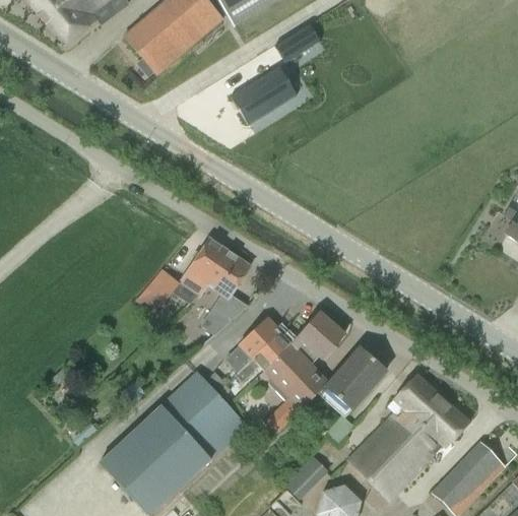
[(29,0),(44,16),(62,0),(107,0),(110,3),(114,0),(29,0)]
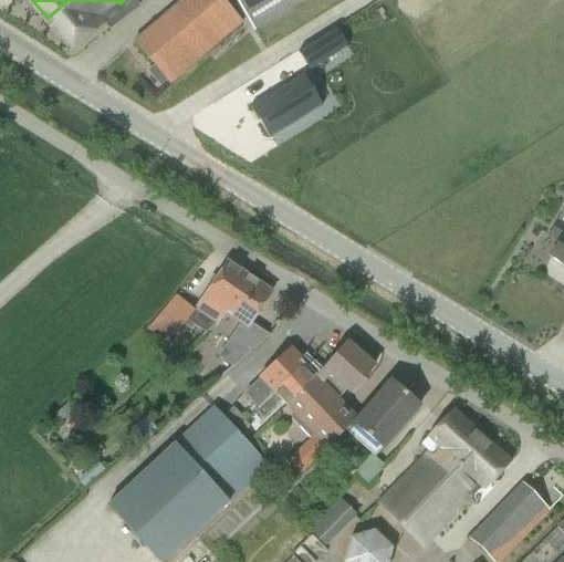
[(104,14),(119,3),(116,0),(68,0),(48,18),(72,45),(105,18),(104,14)]
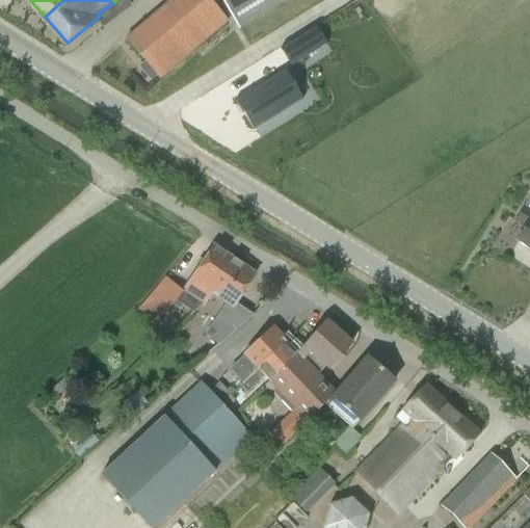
[(227,18),(212,0),(167,0),(129,33),(161,73),(227,18)]
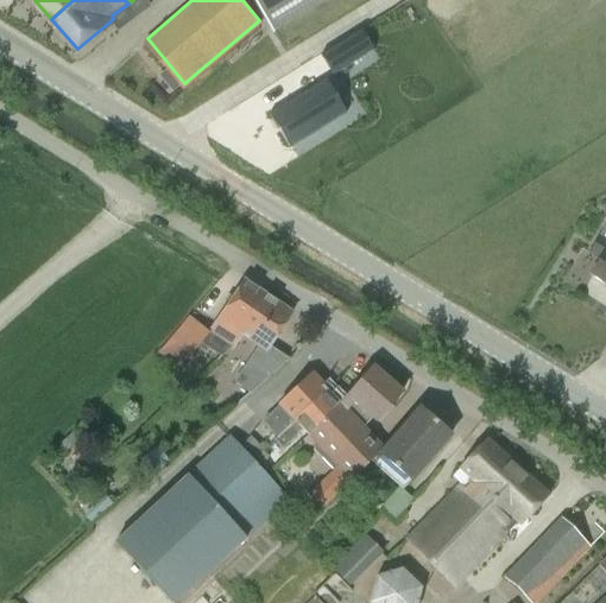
[(259,0),(273,25),(320,0),(259,0)]
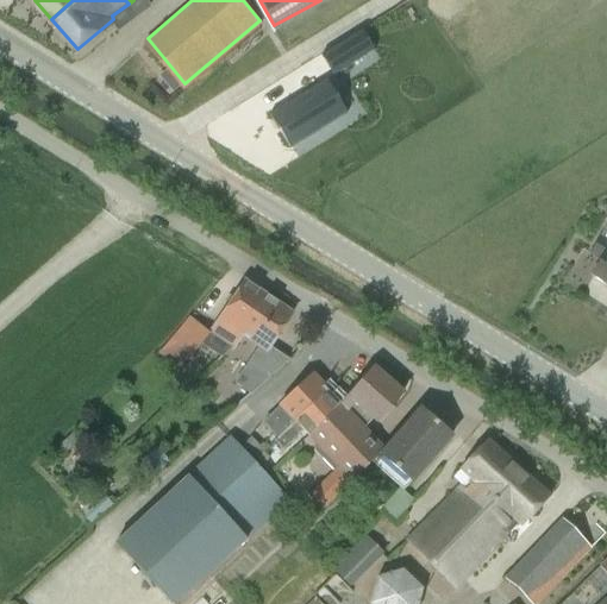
[(323,52),(336,71),(363,55),(351,35),(323,52)]
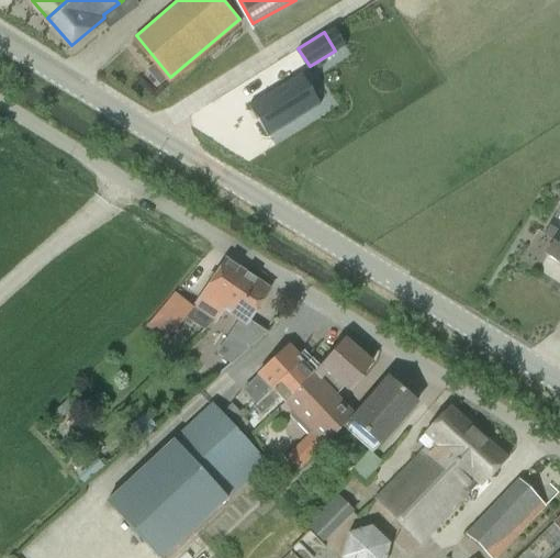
[(302,70),(249,103),(269,134),(322,101),(302,70)]
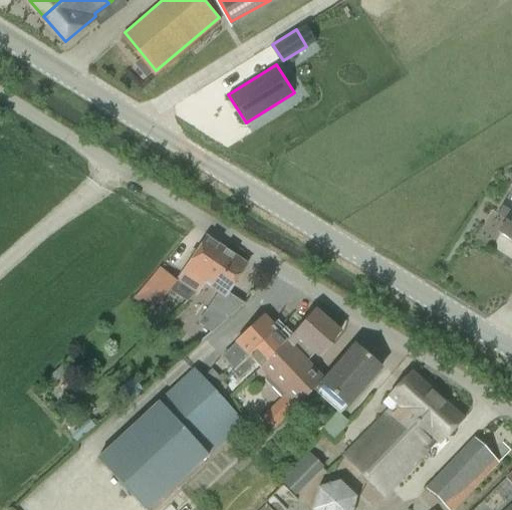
[(511,188),(498,211),(506,217),(499,229),(511,237),(511,188)]
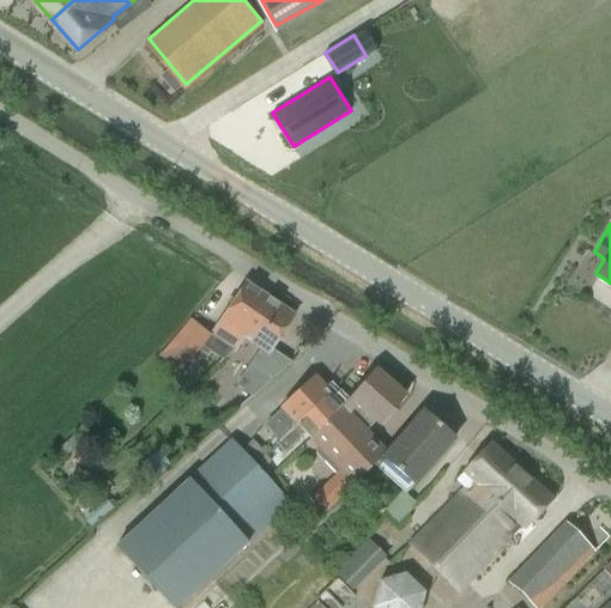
[(212,332),(200,322),(192,316),(174,338),(194,354),(204,342),(224,357),(236,347),(244,334),(239,330),(249,314),(254,317),(268,293),(247,279),(212,332)]
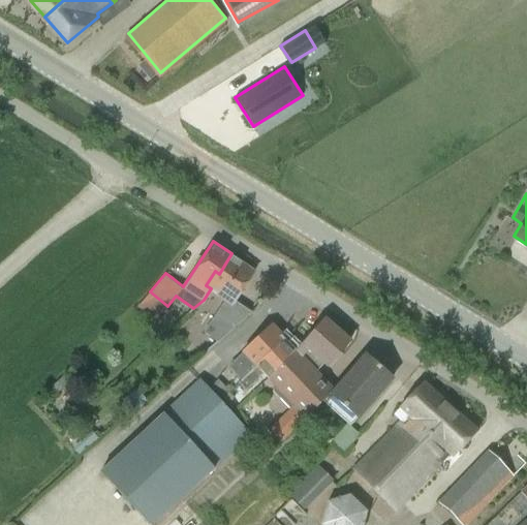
[(254,269),(231,253),(219,274),(215,271),(206,285),(211,288),(225,299),(206,331),(219,339),(252,310),(235,298),(254,269)]
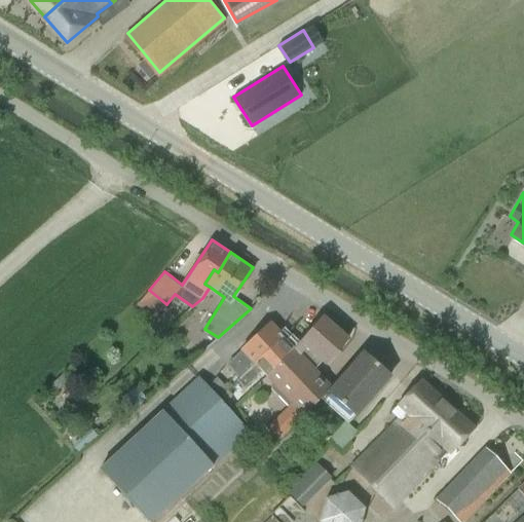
[(322,314),(294,346),(295,347),(278,363),(266,374),(274,383),(272,385),(290,404),(271,421),(282,433),(322,396),(332,386),(313,367),(322,358),(326,361),(346,336),(322,314)]
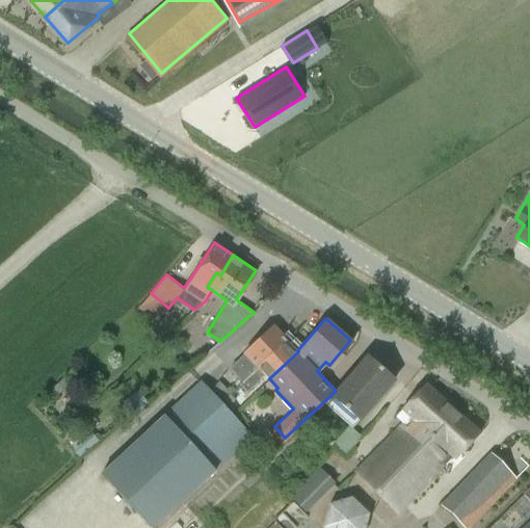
[(245,350),(245,351),(230,367),(243,379),(247,374),(259,365),(258,364),(286,337),(273,324),(245,350)]
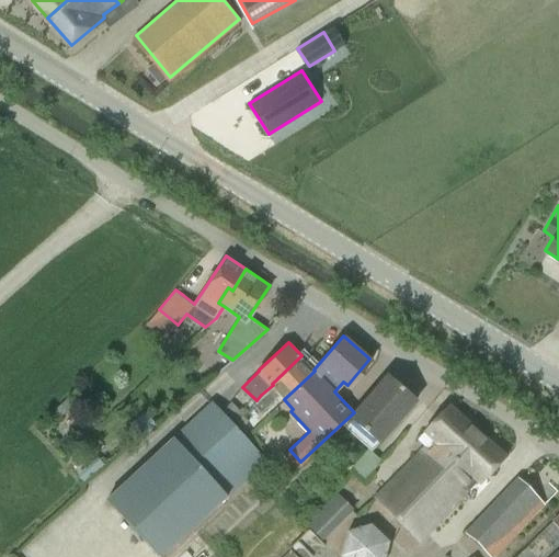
[(261,395),(257,400),(253,404),(263,413),(281,396),(284,399),(297,387),(315,371),(314,370),(301,355),(272,384),(273,385),(261,395)]
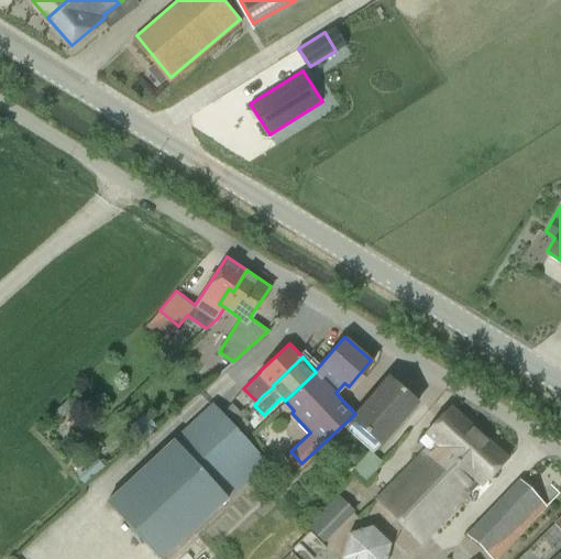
[(388,375),(355,414),(344,424),(375,450),(417,399),(388,375)]
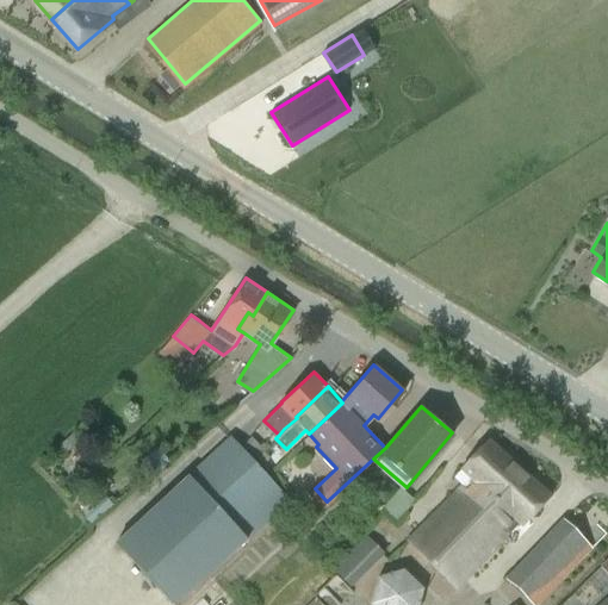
[(74,431),(62,442),(69,449),(81,440),(74,431)]
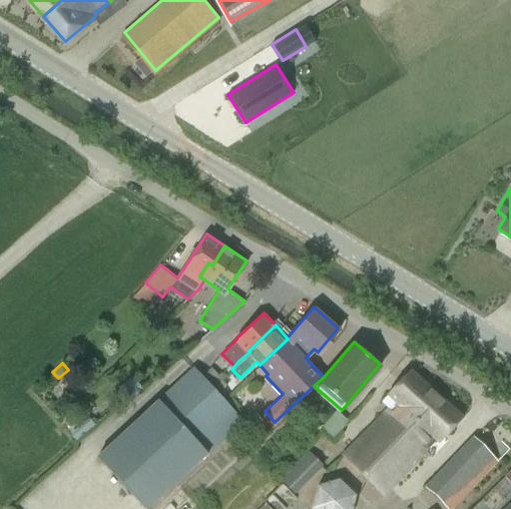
[(147,507),(243,418),(194,365),(99,454),(147,507)]
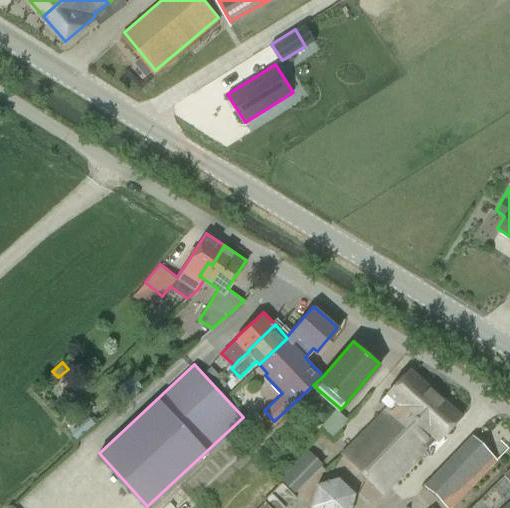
[(215,381),(222,375),(212,364),(206,371),(215,381)]
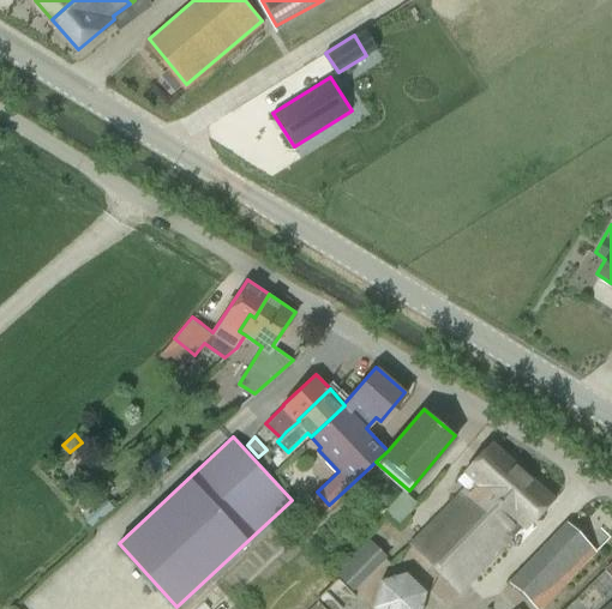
[(438,567),(526,471),(493,441),(459,478),(467,486),(413,544),(438,567)]
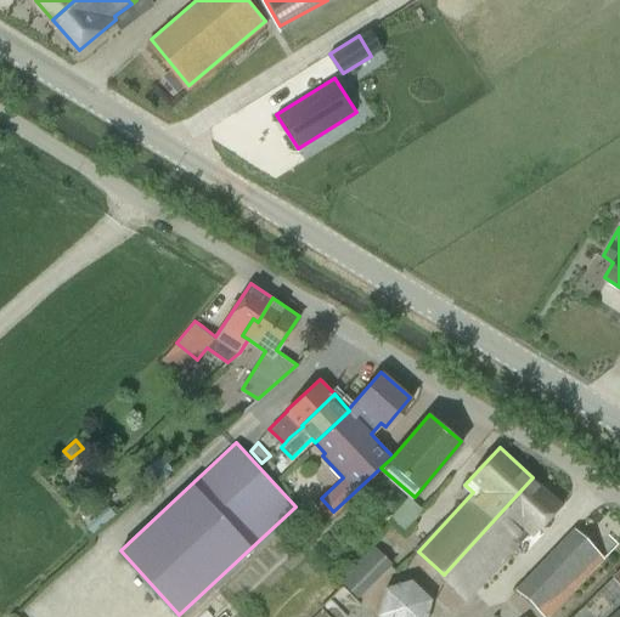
[(561,504),(533,477),(444,575),(468,598),(530,531),(534,535),(561,504)]
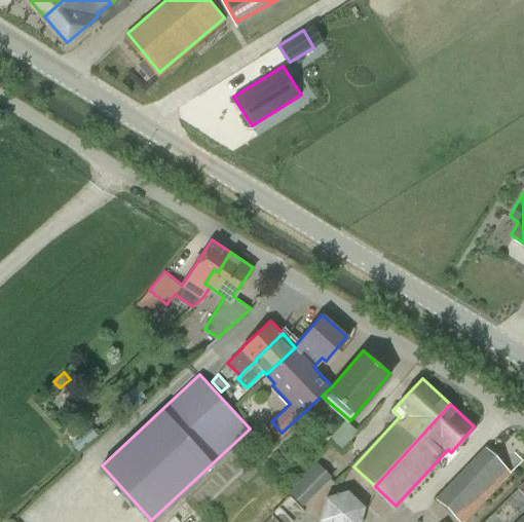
[(462,521),(511,471),(486,447),(438,497),(462,521)]
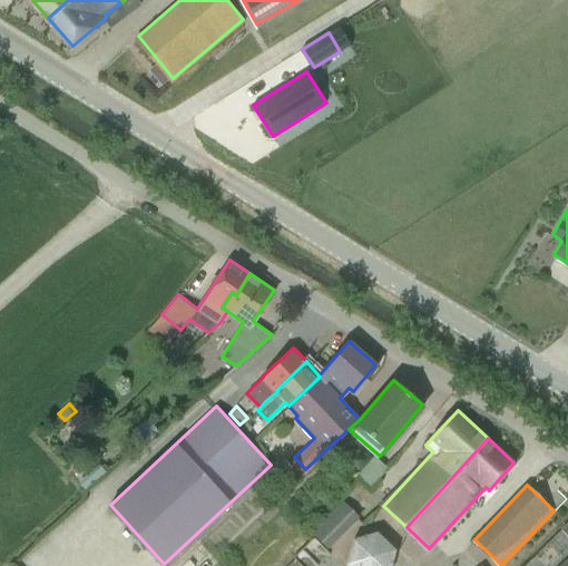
[(343,498),(312,530),(330,547),(361,516),(343,498)]
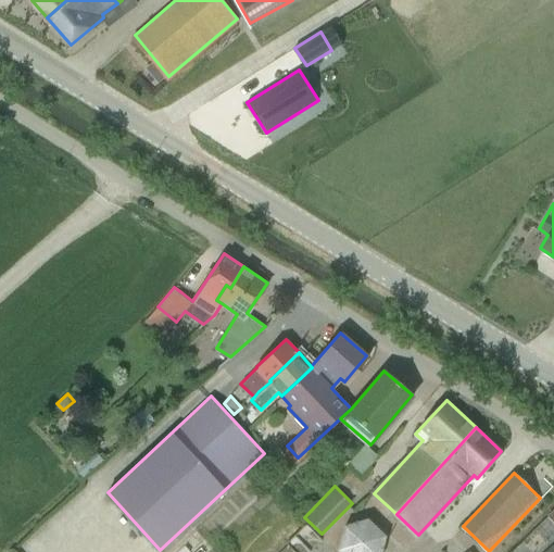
[(340,551),(381,551),(391,527),(364,517),(362,523),(349,518),(337,551),(340,551)]
